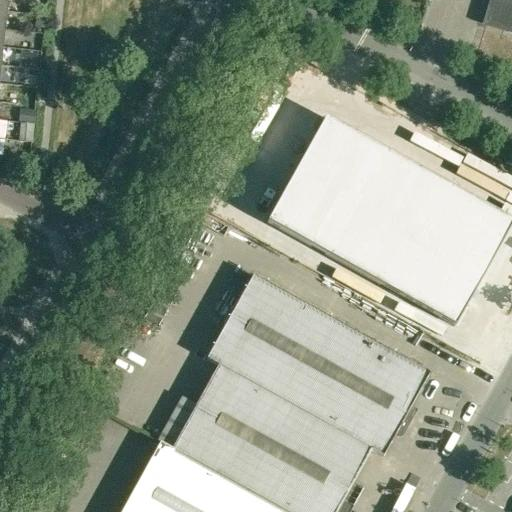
[(511,0),(492,0),(486,23),(511,31),(511,0)]
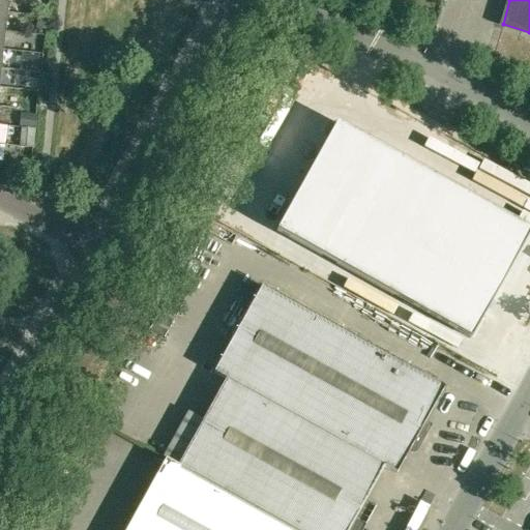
[(46,21),(38,20),(37,29),(45,29),(46,21)]
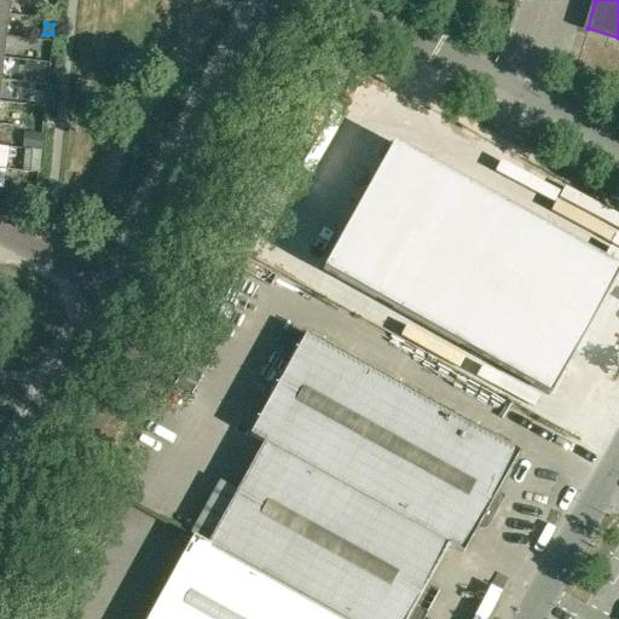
[(25,62),(23,81),(42,84),(45,64),(25,62)]
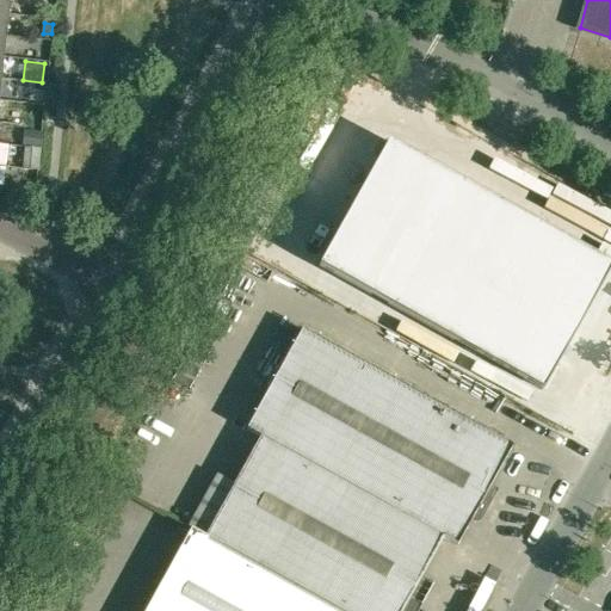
[(610,266),(389,142),(319,267),(542,392),(610,269),(610,266)]
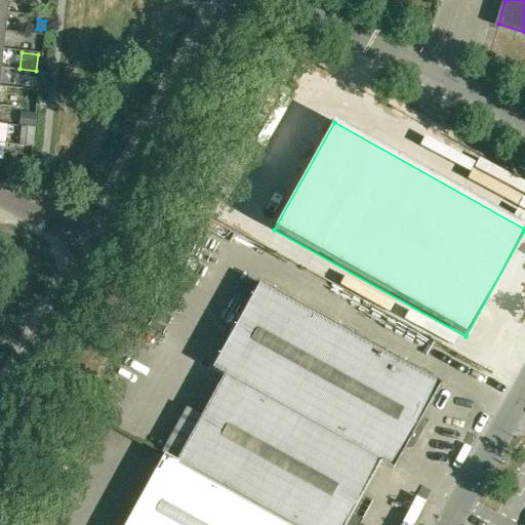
[(32,132),(22,131),(21,144),(31,144),(32,132)]
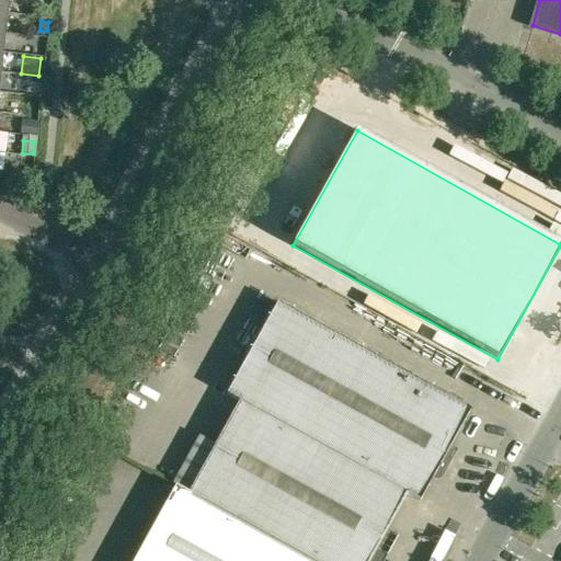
[(226,395),(240,402),(407,493),(420,501),(432,479),(435,480),(438,479),(441,478),(443,476),(457,449),(450,446),(470,410),(276,302),(226,395)]
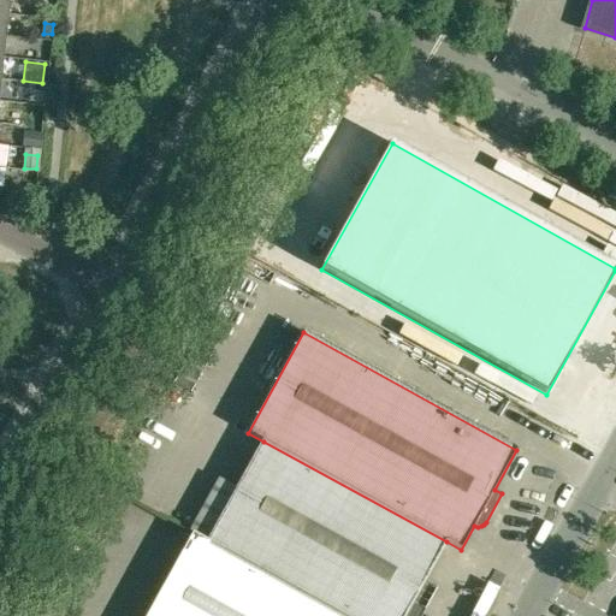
[(264,442),(208,543),(298,593),(339,615),(421,615),(437,588),(424,581),(446,542),(264,442)]
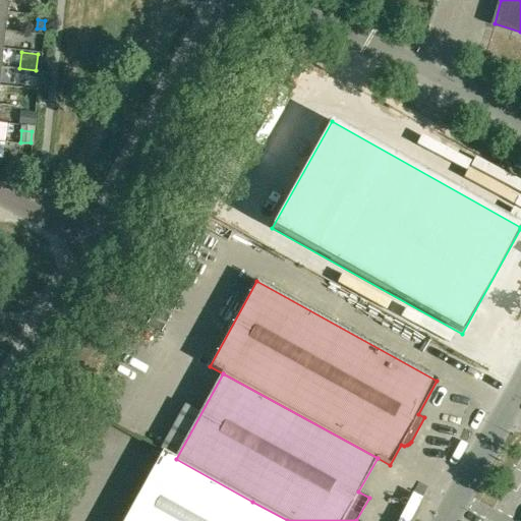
[(176,459),(163,452),(124,520),(241,520),(252,502),(176,459)]
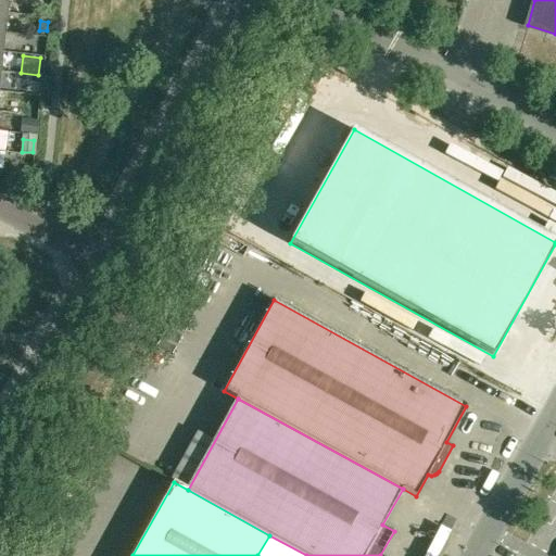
[(257,555),(306,555),(269,535),(257,555)]
